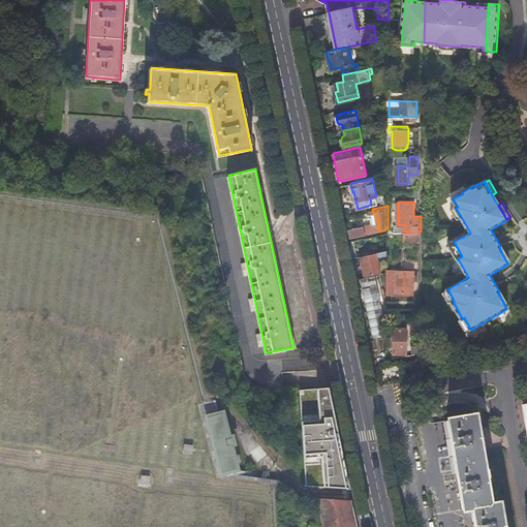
[(458,220),(462,218),(456,208),(453,210),(458,220)]
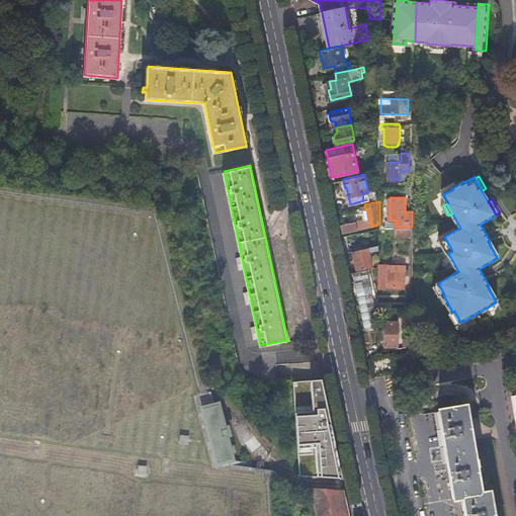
[(355,222),(341,225),(343,234),(357,230),(355,222)]
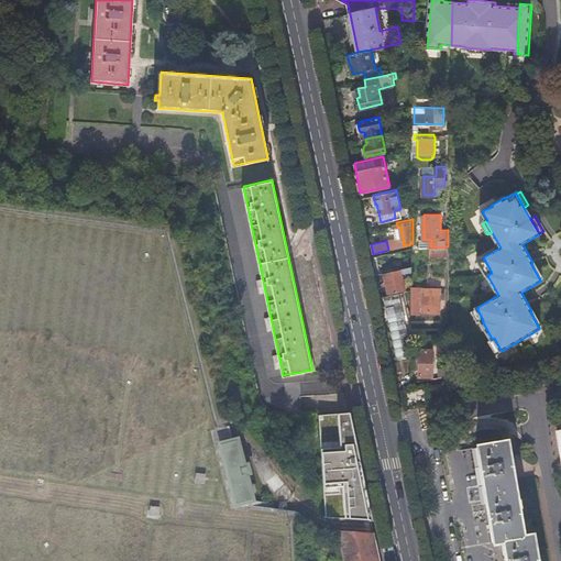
[(392,253),(377,256),(381,268),(394,265),(392,253)]
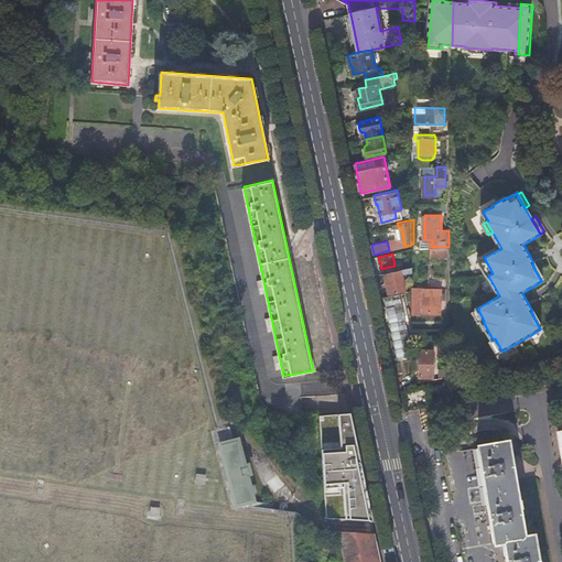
[(481,262),(488,276),(493,273),(485,259),(481,262)]
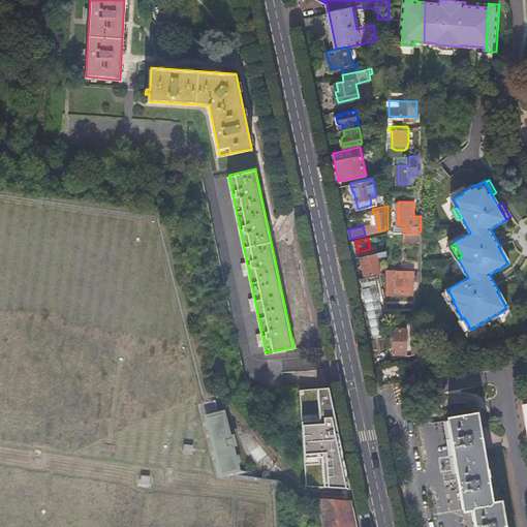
[(499,248),(507,264),(512,260),(502,245),(500,246),(499,248)]
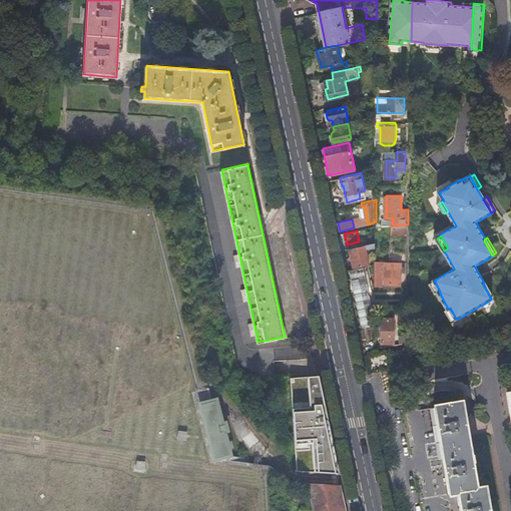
[(376,246),(376,241),(366,243),(366,245),(351,248),(355,267),(370,263),(367,248),(376,246)]
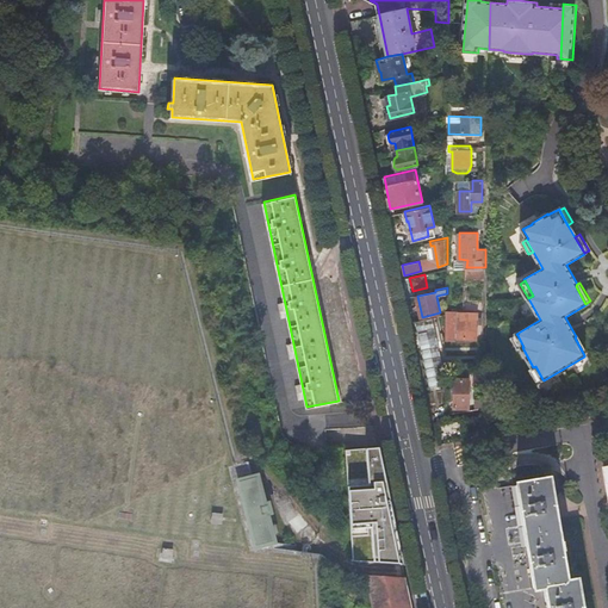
[(460,311),(459,329),(478,330),(478,311),(460,311)]
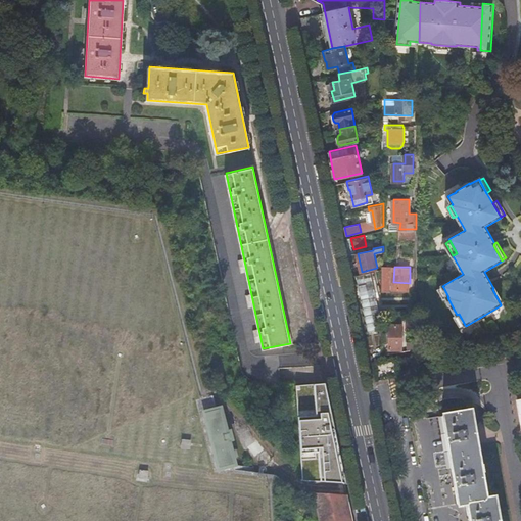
[(373,271),(354,275),(360,296),(365,295),(366,287),(373,285),(373,271)]
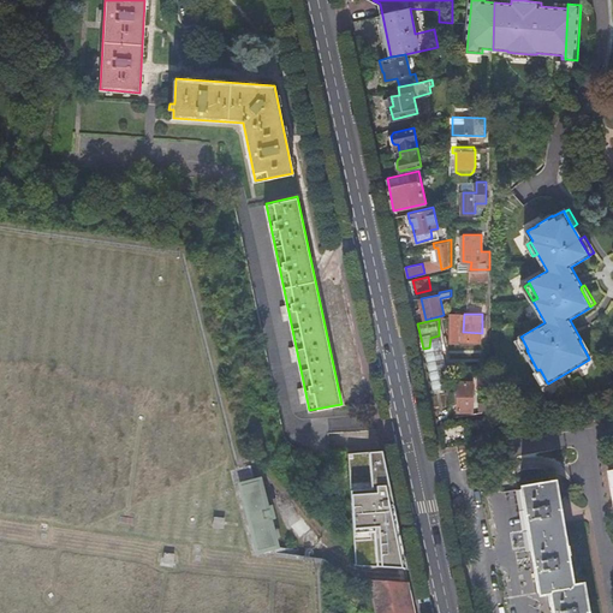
[(583,337),(581,339),(579,340),(589,358),(594,355),(583,337)]
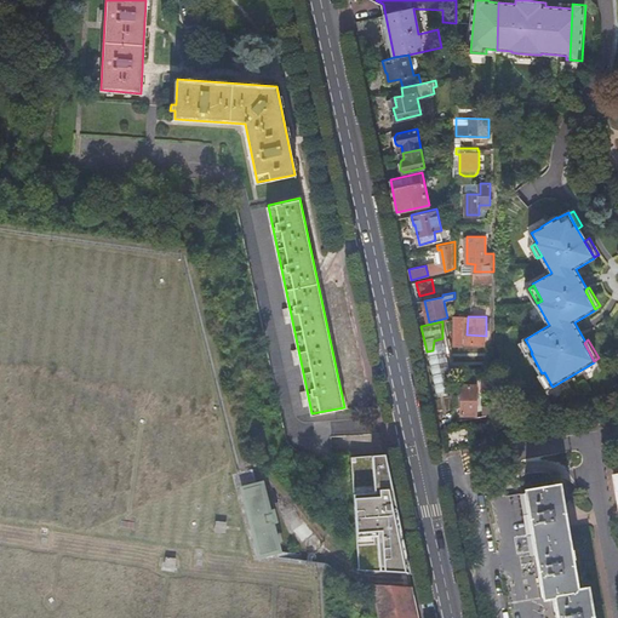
[(527,355),(531,353),(532,353),(526,341),(521,343),(527,355)]
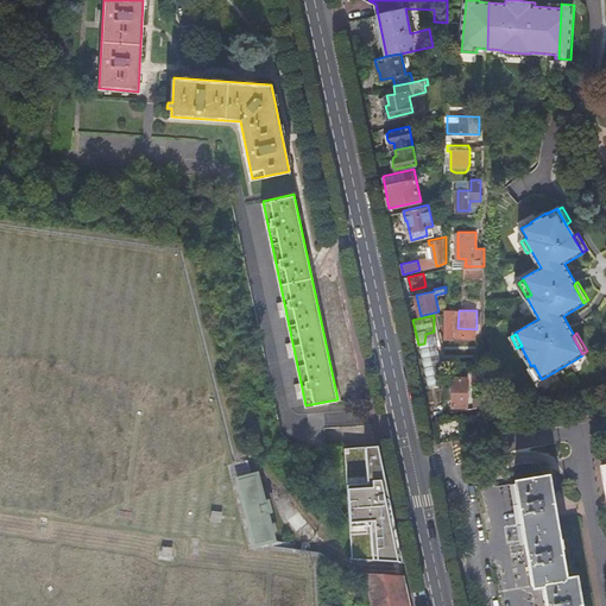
[(480,355),(480,339),(464,338),(464,357),(480,355)]
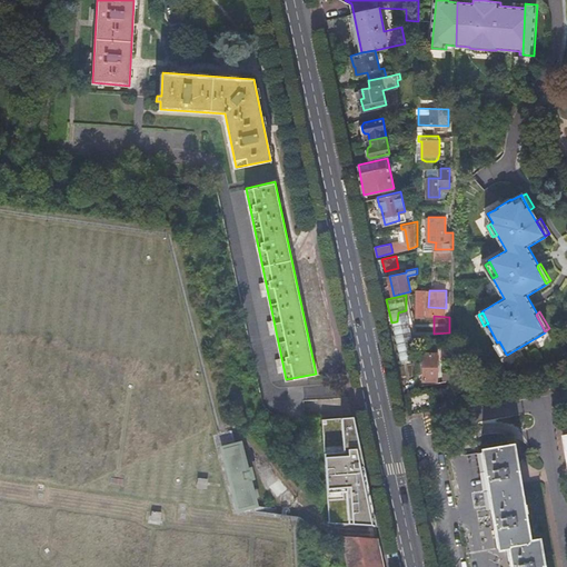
[(403,331),(396,334),(399,351),(406,350),(403,331)]
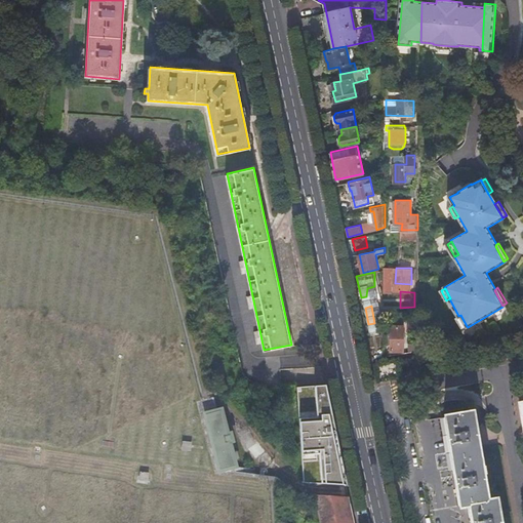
[(463,328),(467,326),(460,315),(458,316),(456,318),(463,328)]
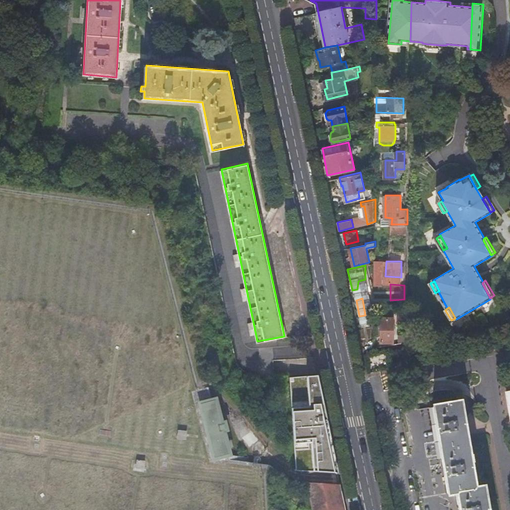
[(382,316),(382,341),(393,341),(394,317),(382,316)]
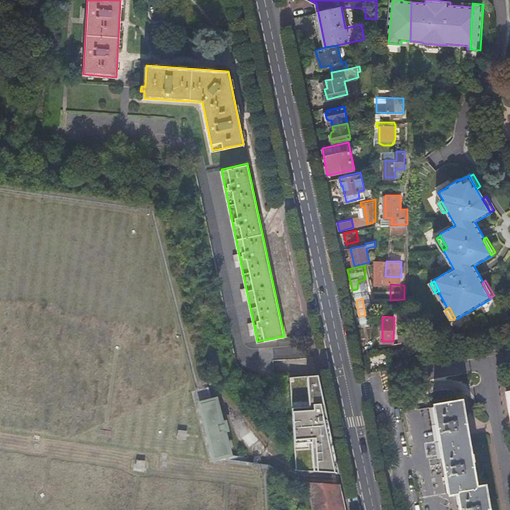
[(330,427),(323,395),(312,398),(317,420),(306,419),(304,403),(303,403),(301,376),(291,377),(295,431),(309,429),(309,426),(318,425),(319,428),(330,427)]
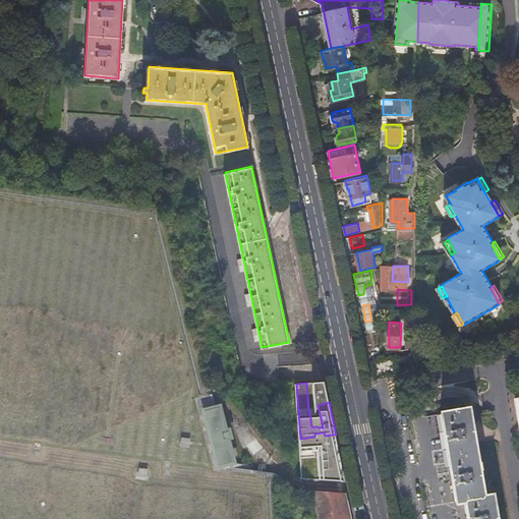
[(222,405),(203,409),(198,410),(215,466),(239,461),(234,443),(236,442),(232,427),(229,428),(222,405)]
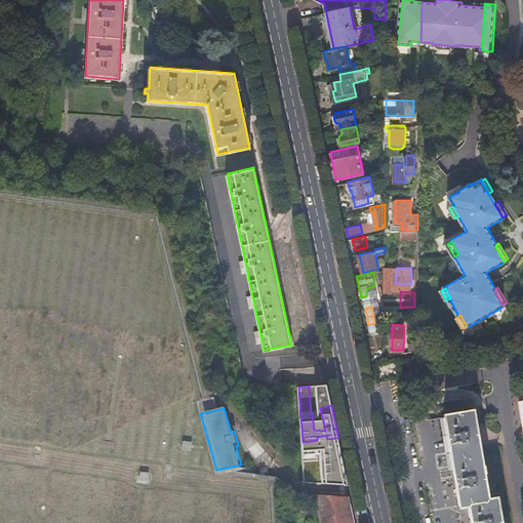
[(472,411),(446,415),(460,505),(471,503),(473,522),(498,522),(495,499),(487,500),(472,411)]
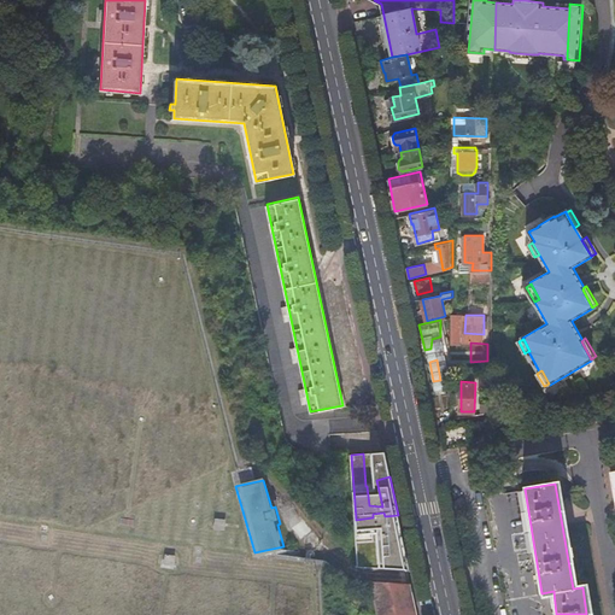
[(373,517),(356,520),(357,536),(364,533),(365,539),(368,538),(379,536),(381,542),(369,544),(357,548),(358,566),(409,568),(404,548),(399,549),(392,515),(385,516),(373,517)]
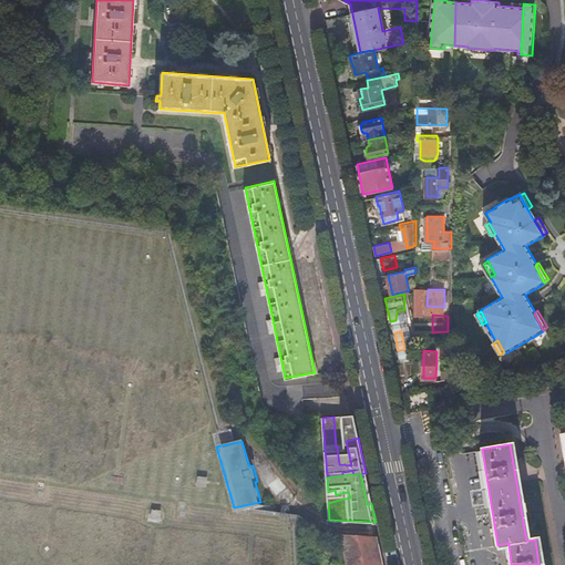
[(367,504),(371,503),(366,473),(360,473),(367,504)]
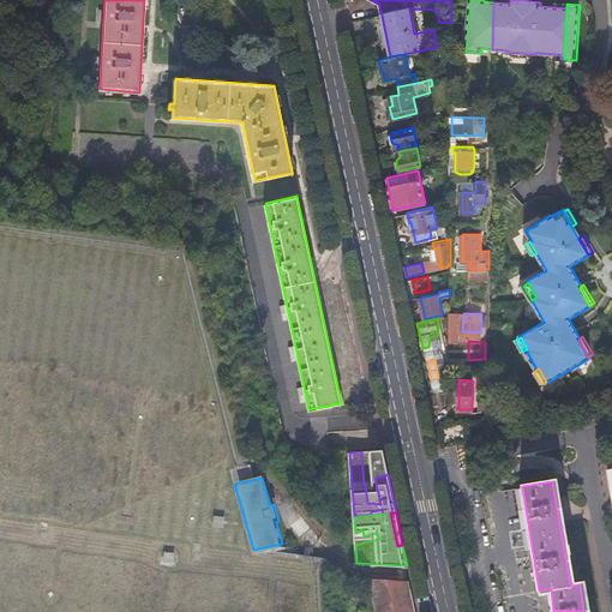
[(417,611),(411,580),(369,579),(376,611),(417,611)]
